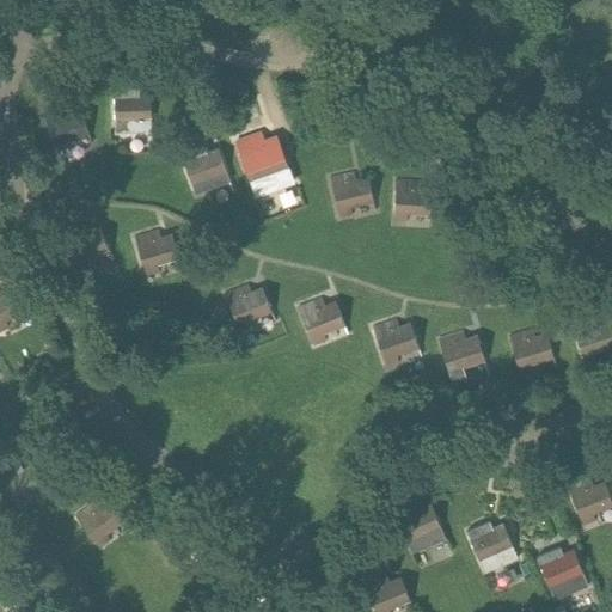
[(128,120),(151,120),(151,95),(139,96),(139,89),(114,89),(115,129),(128,128),(128,120)]
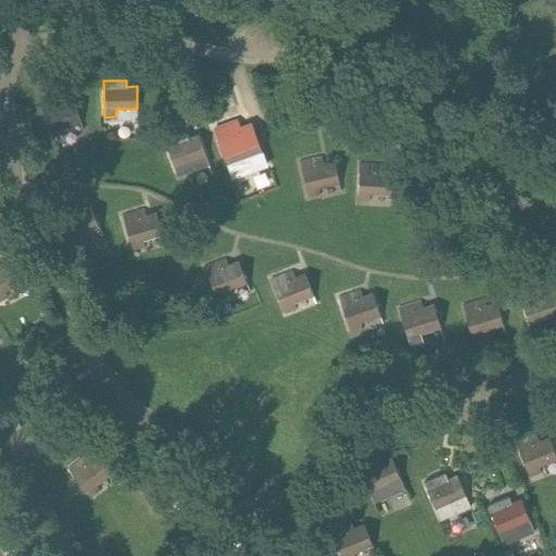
[(62,128),(80,122),(74,100),(63,103),(62,98),(40,104),(51,139),(64,135),(62,128)]
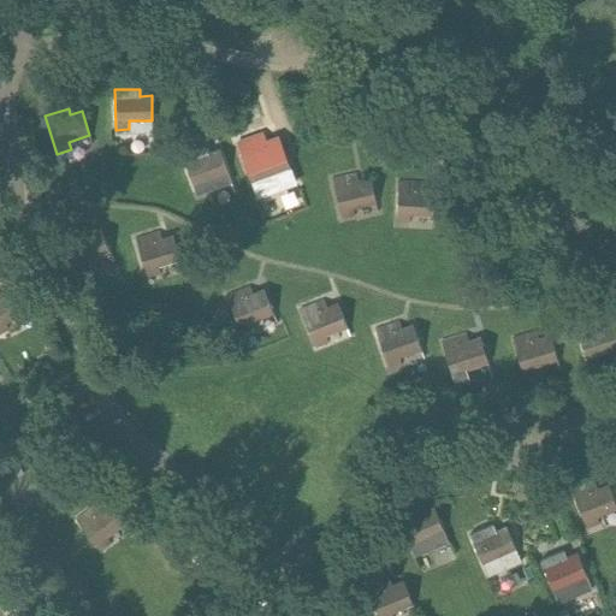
[(240,142),(259,196),(294,184),(279,147),(270,150),(264,134),(240,142)]
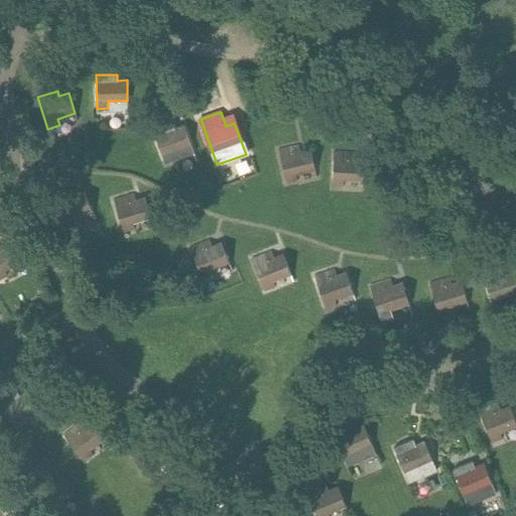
[(172,123),(152,130),(163,162),(192,152),(183,126),(174,129),(172,123)]
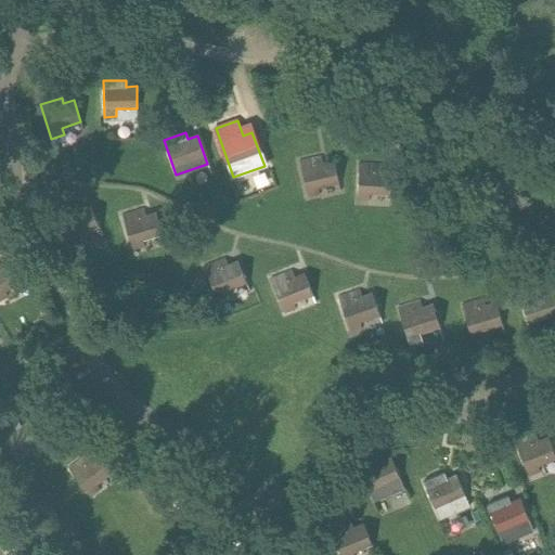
[(318,189),(338,184),(333,162),(323,164),(321,157),(299,163),(308,198),(319,195),(318,189)]
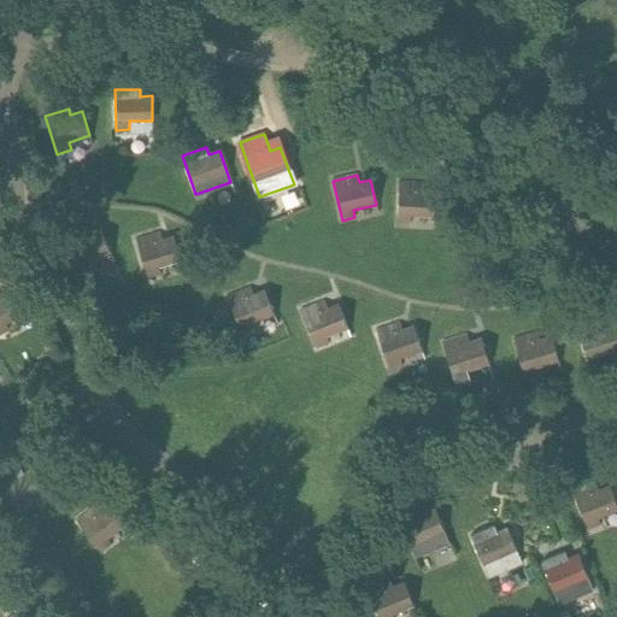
[(410,216),(434,217),(435,192),(423,192),(423,184),(398,183),(397,223),(410,224),(410,216)]
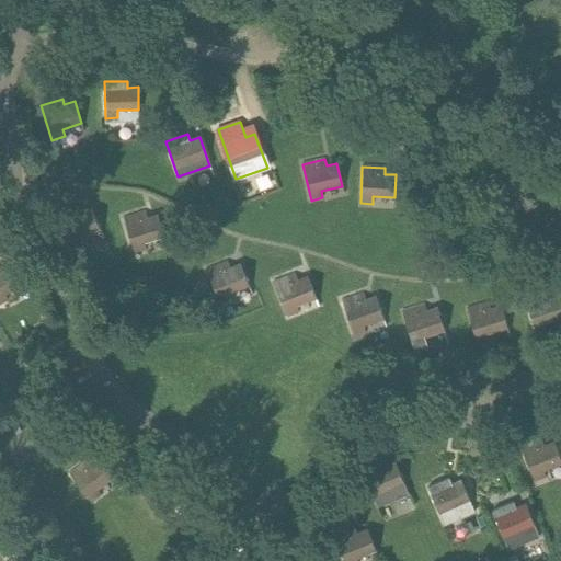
[(80,238),(100,230),(91,209),(81,213),(79,207),(57,216),(71,250),(83,244),(80,238)]
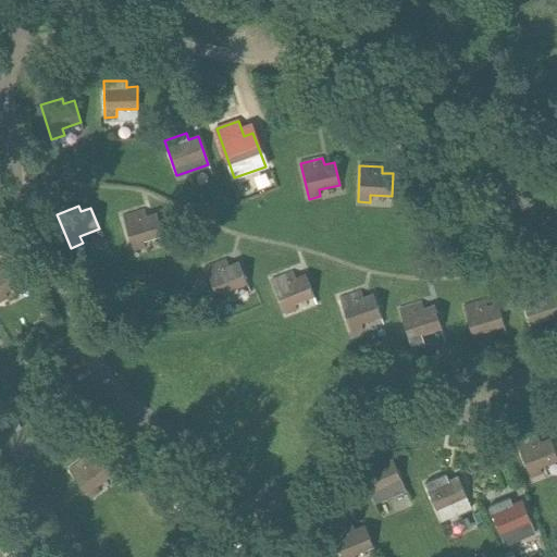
[(145,242),(163,236),(156,213),(146,217),(144,211),(122,217),(133,252),(147,248),(145,242)]
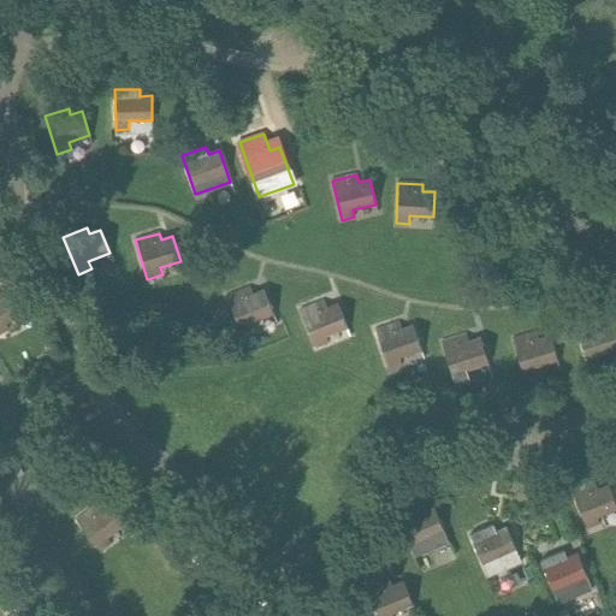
[(252,323),(273,314),(264,290),(253,295),(250,288),(226,297),(242,335),(254,330),(252,323)]
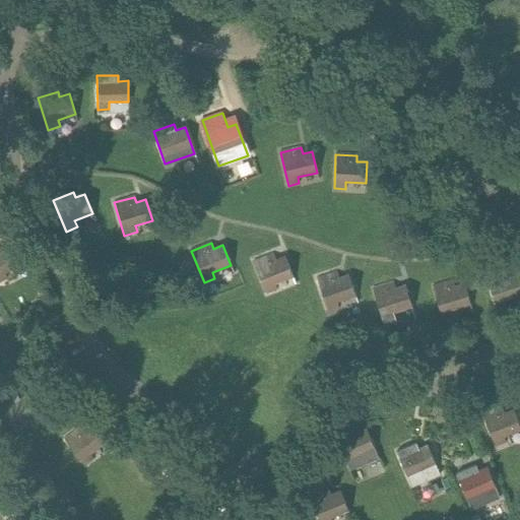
[(6,271),(21,264),(12,245),(4,250),(1,244),(0,244),(0,282),(9,278),(6,271)]
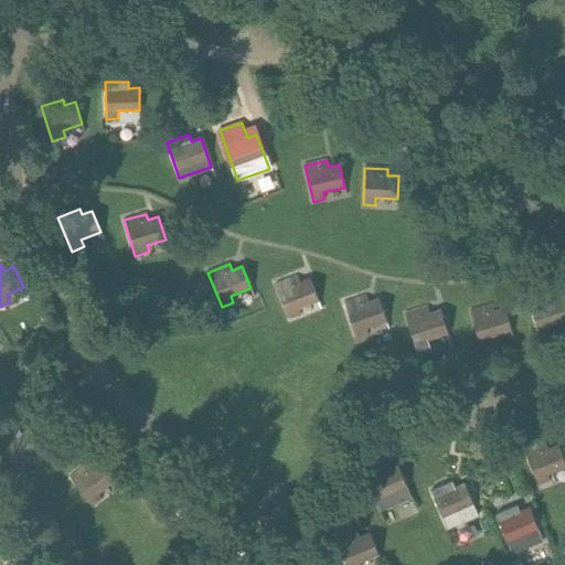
[(298,308),(318,300),(309,279),(299,283),(297,277),(276,285),(289,320),(301,316),(298,308)]
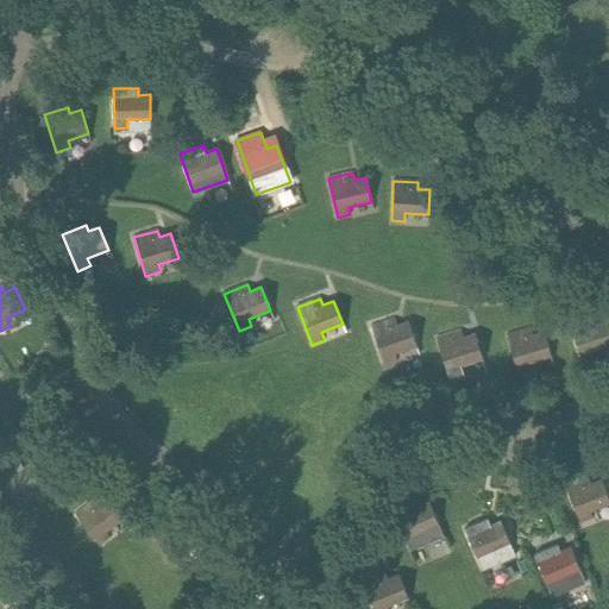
[(592,350),(608,344),(608,330),(606,320),(595,324),(592,316),(569,325),(581,363),(595,358),(592,350)]
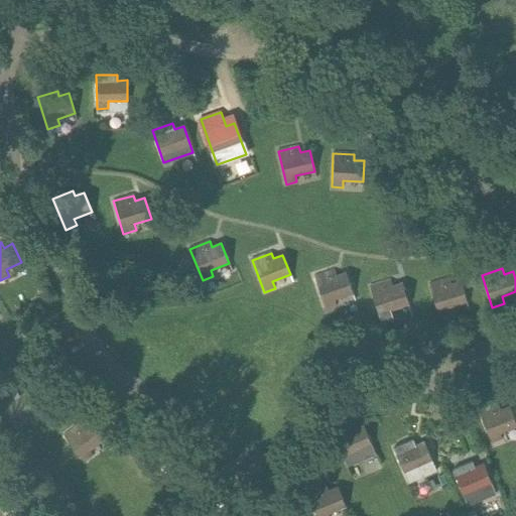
[(334,298),(352,292),(346,273),(336,276),(335,270),(314,277),(326,309),(337,305),(334,298)]
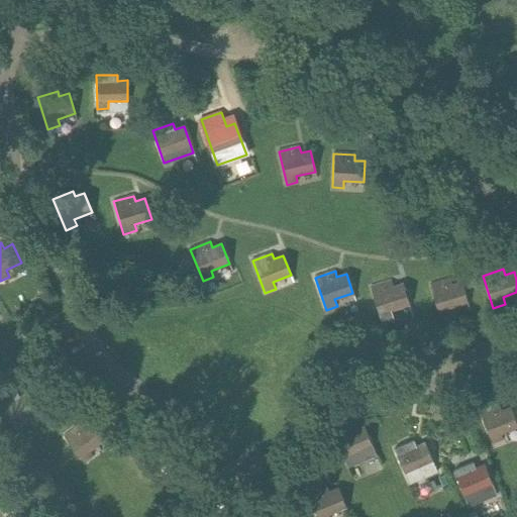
[(449,307),(468,303),(461,282),(451,285),(450,280),(430,285),(439,318),(451,314),(449,307)]
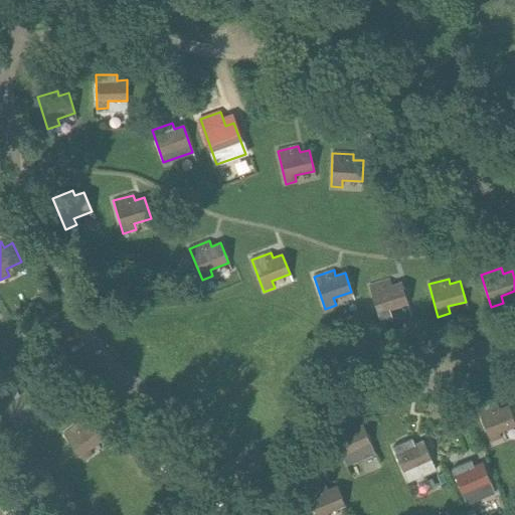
[(380,319),(409,310),(400,284),(391,287),(389,281),(369,287),(380,319)]
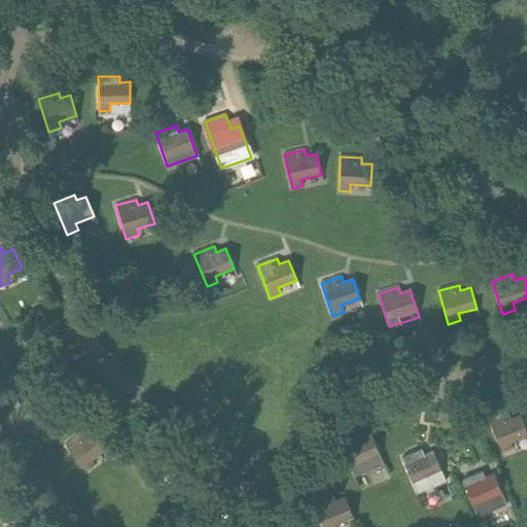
[(511,444),(526,436),(526,431),(520,415),(511,419),(508,414),(489,421),(501,453),(513,449),(511,444)]
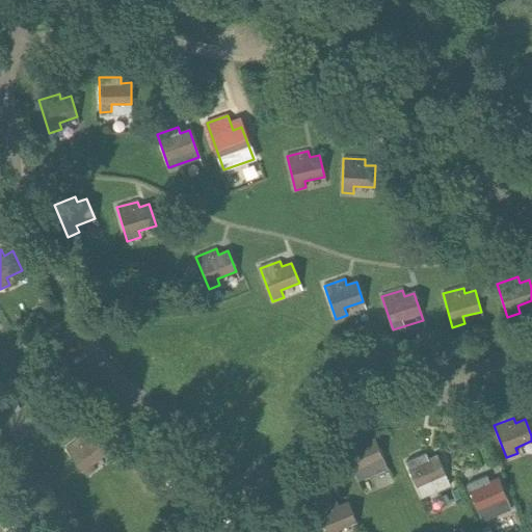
[(92,464),(107,453),(94,434),(85,442),(81,436),(65,450),(86,477),(97,470),(92,464)]
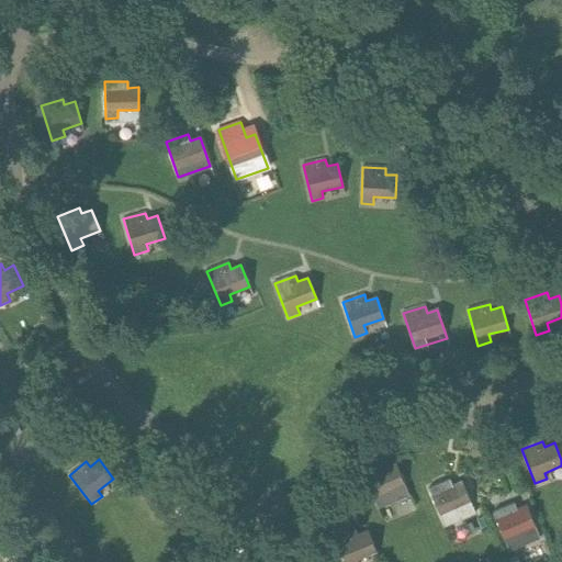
[(385,494),(404,485),(395,463),(385,468),(383,461),(361,470),(375,504),(388,499),(385,494)]
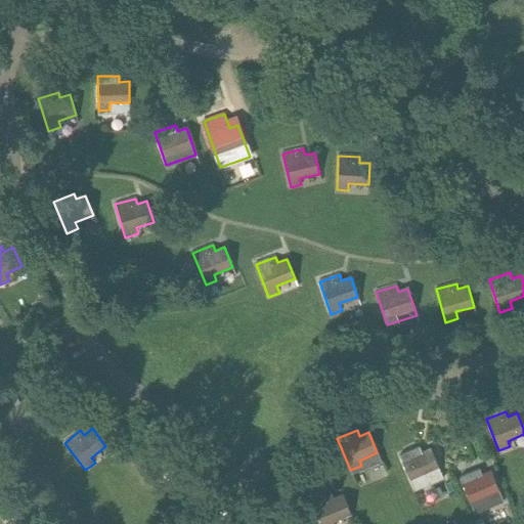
[(422,477),(439,470),(430,449),(421,452),(419,447),(399,455),(412,487),(424,482),(422,477)]
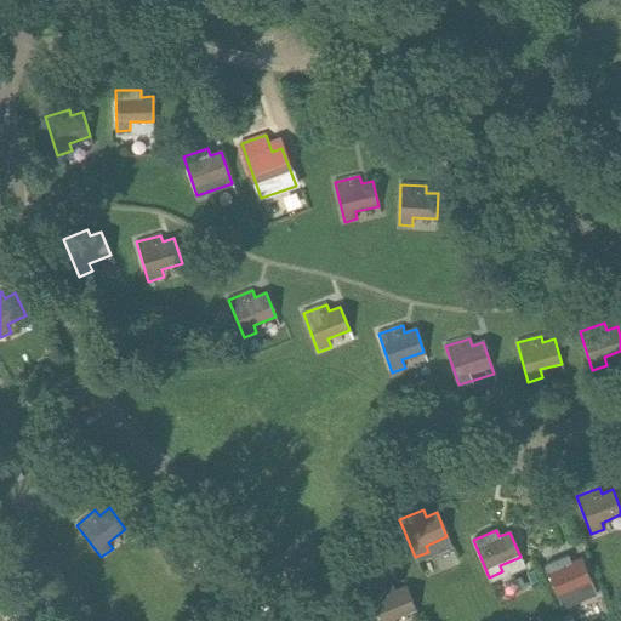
[(592,582),(584,564),(581,558),(570,563),(568,556),(545,567),(560,603),(574,598),(571,592),(592,582)]
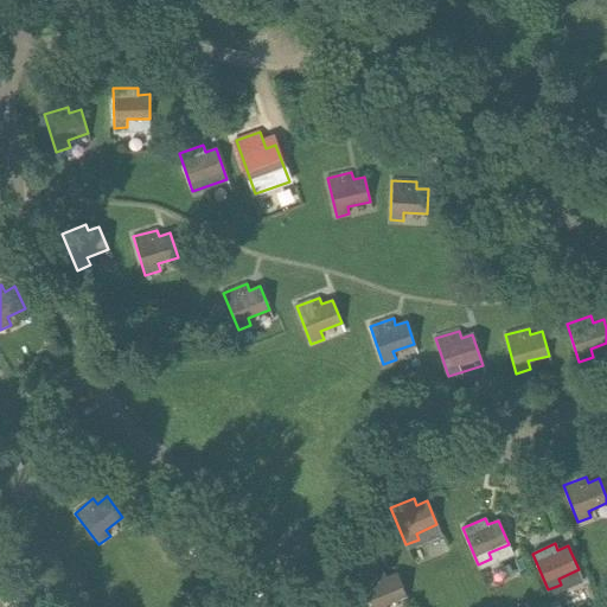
[(385,606),(407,598),(396,573),(387,577),(383,572),(360,581),(371,606),(385,606)]
